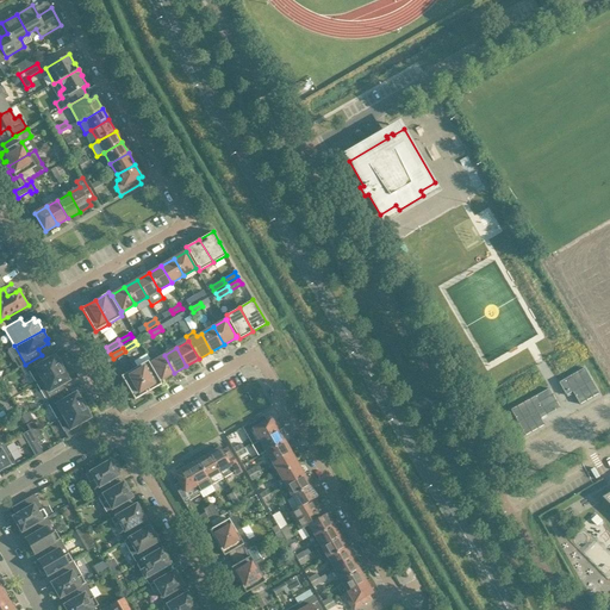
[(25,365),(20,367),(24,374),(30,372),(36,383),(64,367),(60,358),(57,359),(55,356),(45,361),(42,355),(25,365)]
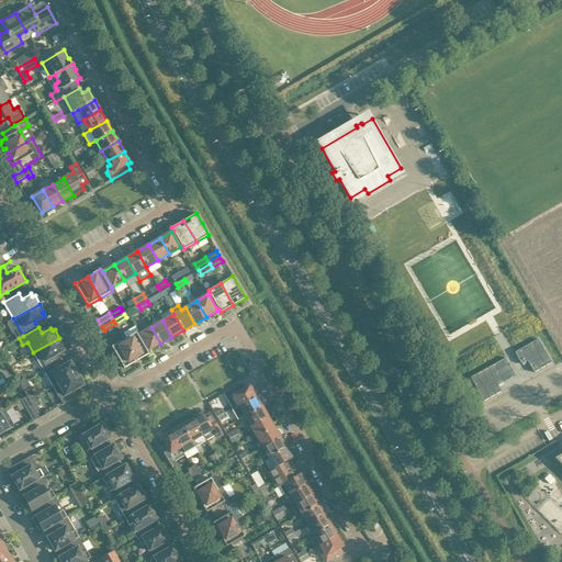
[(134,327),(124,333),(126,338),(124,339),(136,360),(136,361),(142,358),(143,358),(149,353),(147,350),(148,349),(141,335),(138,336),(137,334),(136,333),(134,327)]
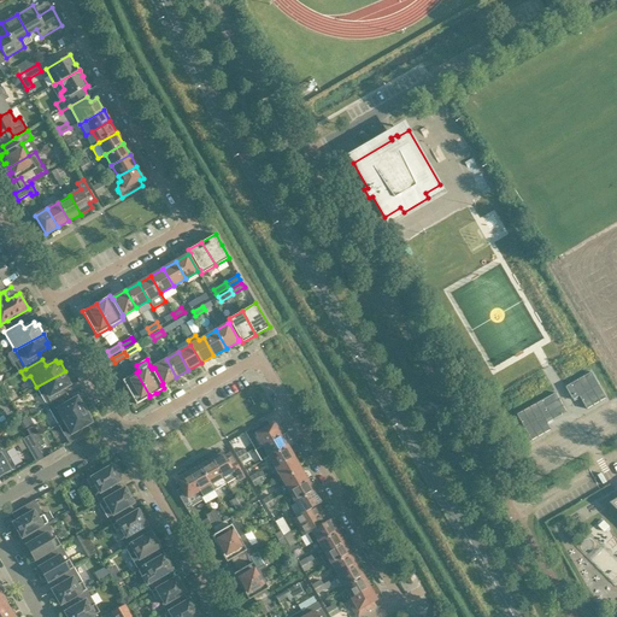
[(153,366),(154,368),(163,383),(164,385),(176,377),(166,359),(153,366)]
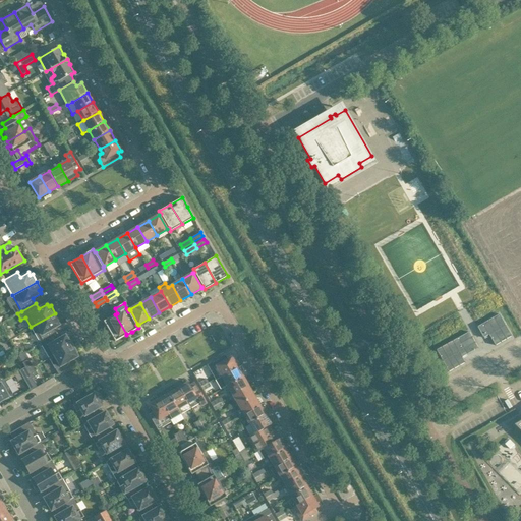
[(59,325),(57,322),(59,321),(55,313),(31,327),(40,343),(54,335),(51,330),(59,325)]
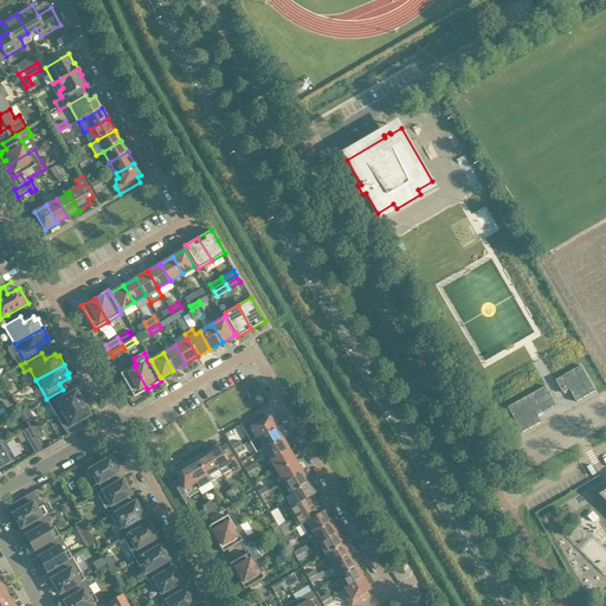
[(134,397),(147,389),(134,366),(121,374),(134,397)]
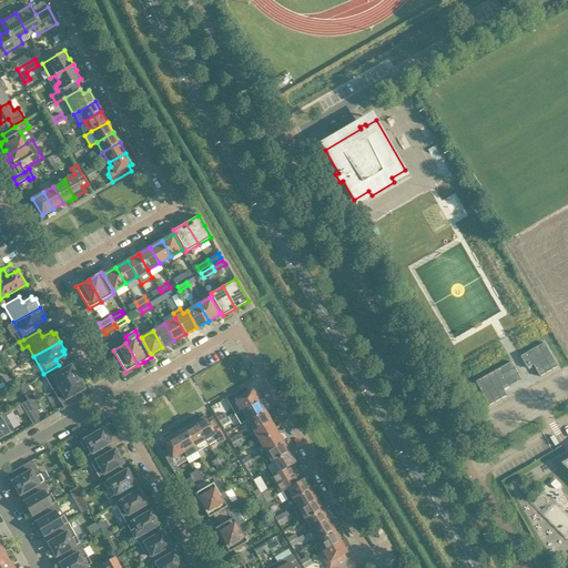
[(558,366),(545,343),(520,356),(527,368),(534,365),(540,377),(558,366)]
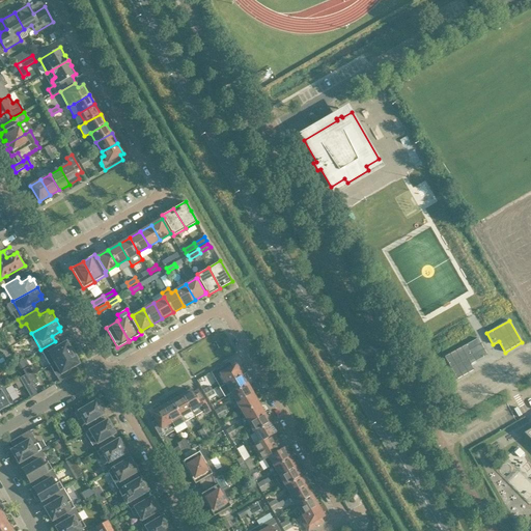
[(456,379),(474,369),(471,364),(487,355),(478,338),(444,357),(456,379)]
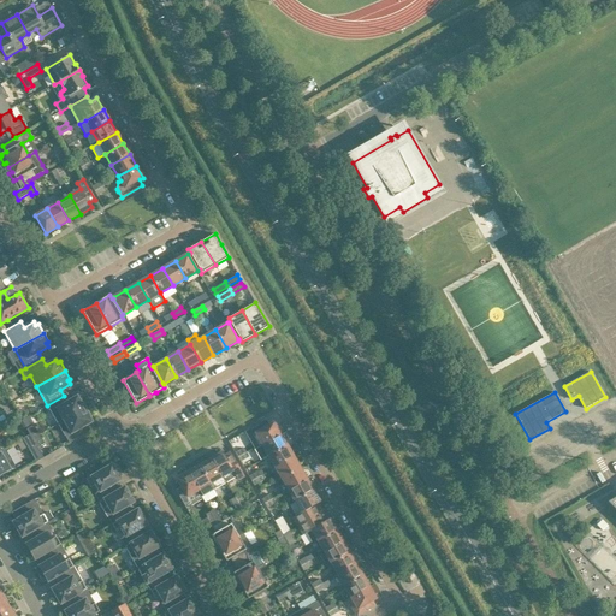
[(67,402),(64,396),(47,406),(58,425),(87,408),(82,398),(80,400),(77,397),(67,402)]
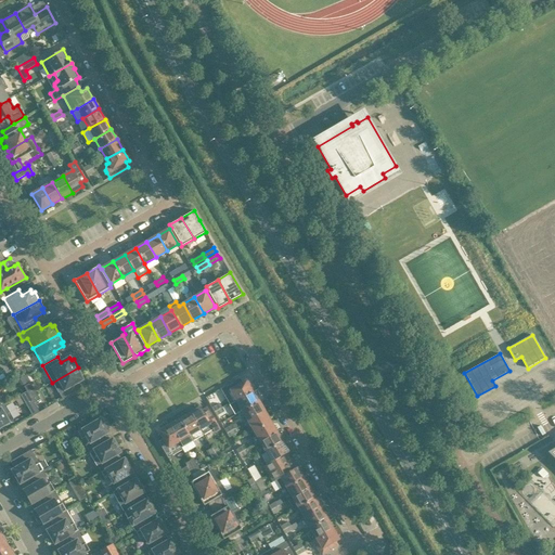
[(80,377),(82,375),(78,368),(52,383),(62,399),(81,388),(77,383),(82,379),(80,377)]
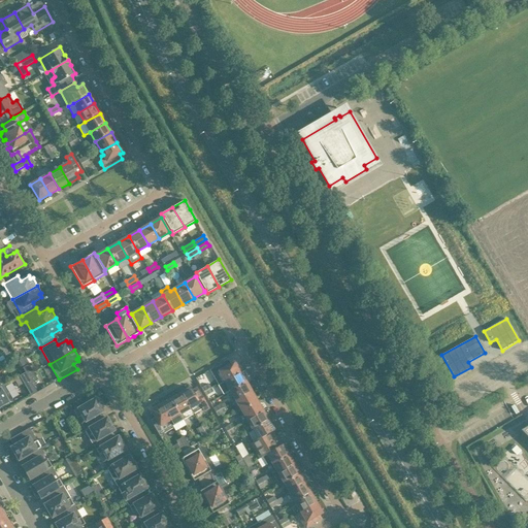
[(234,362),(228,366),(225,361),(213,368),(217,373),(220,371),(225,382),(240,372),(234,362)]
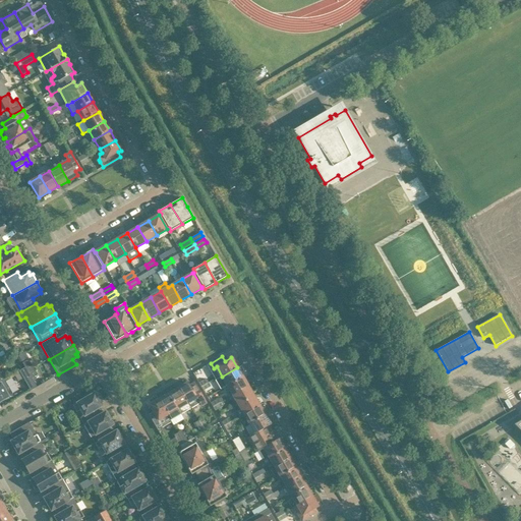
[(32,364),(25,367),(32,379),(38,375),(32,364)]
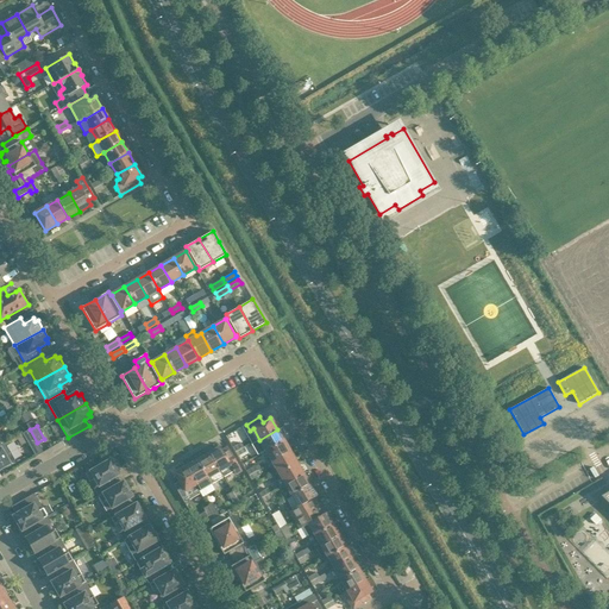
[(37,443),(30,429),(23,434),(36,457),(43,452),(37,443)]
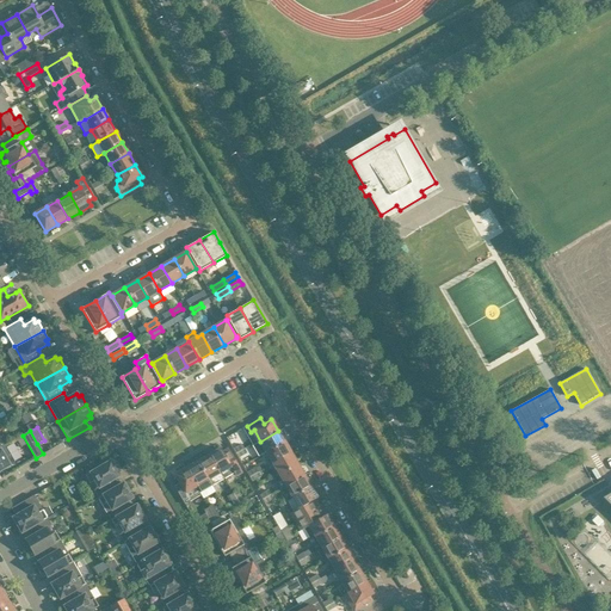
[(260,442),(253,445),(259,457),(266,452),(285,442),(278,431),(260,442)]
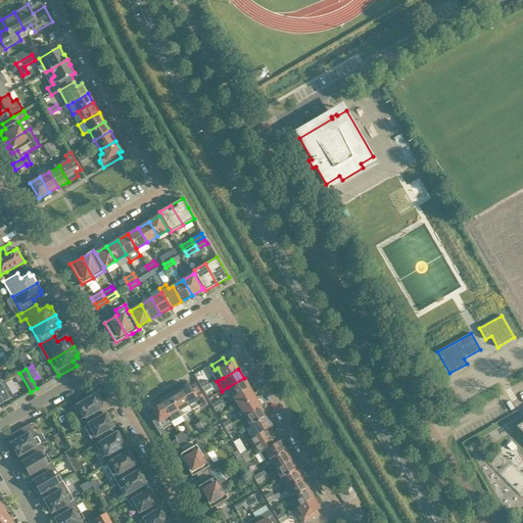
[(228,387),(234,396),(249,388),(244,378),(228,387)]
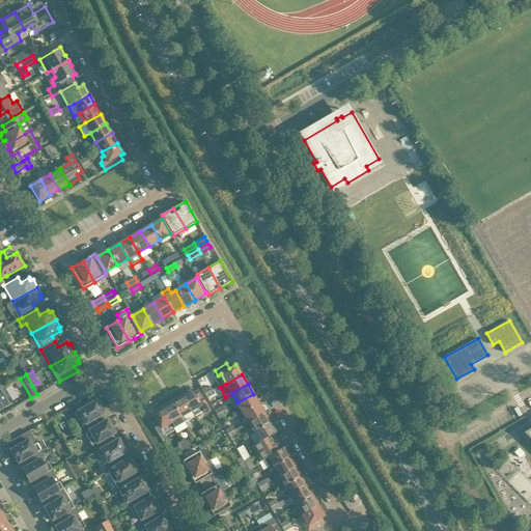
[(0,409),(12,401),(9,395),(5,389),(5,388),(0,391),(0,409)]
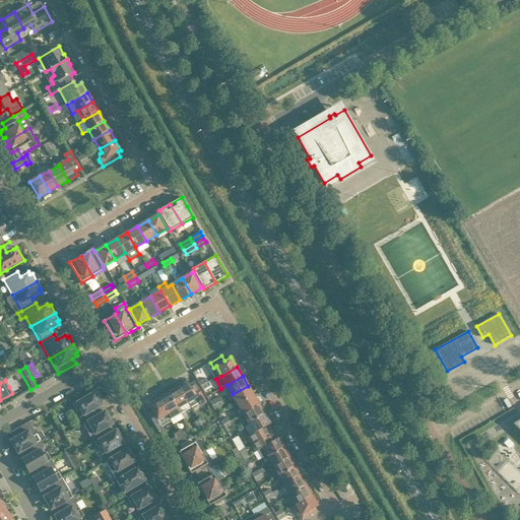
[(178,387),(187,402),(188,402),(190,407),(199,402),(201,404),(206,401),(195,382),(190,385),(188,382),(178,387)]
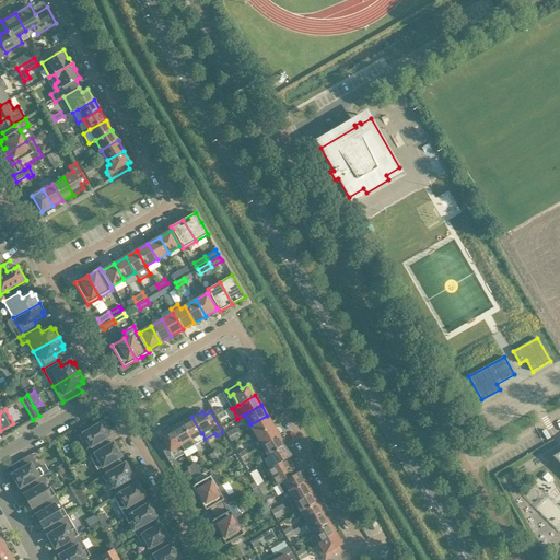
[(251,424),(256,435),(272,426),(267,416),(251,424)]
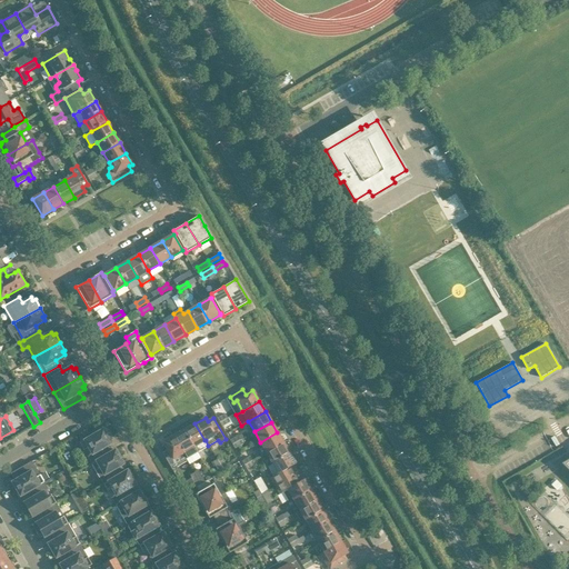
[(206,440),(205,440),(195,423),(185,430),(198,452),(209,446),(208,446),(206,440)]
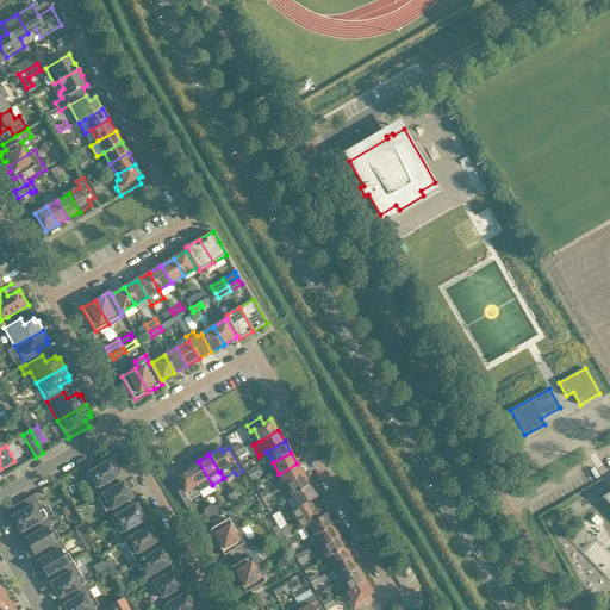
[(94,490),(98,497),(124,483),(119,485),(114,478),(119,475),(119,474),(118,474),(117,471),(116,468),(117,467),(113,461),(112,462),(111,460),(86,475),(89,483),(93,481),(97,489),(94,490)]
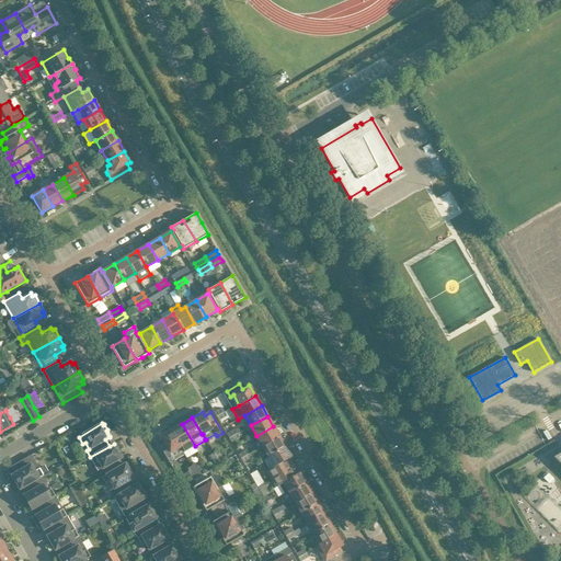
[(183,453),(195,446),(182,424),(172,430),(181,446),(181,447),(183,453)]
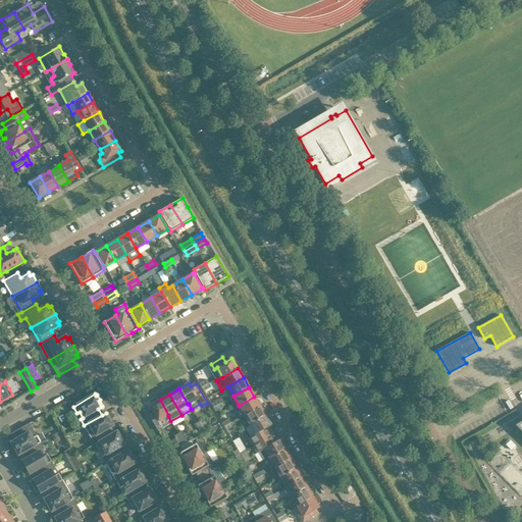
[(239,406),(245,415),(260,406),(254,397),(239,406)]
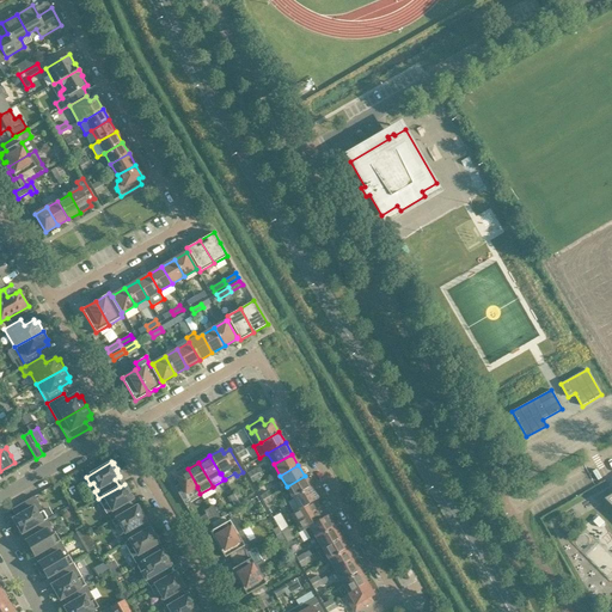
[(201,496),(200,494),(197,488),(197,487),(188,469),(176,476),(182,485),(176,489),(185,506),(201,496)]
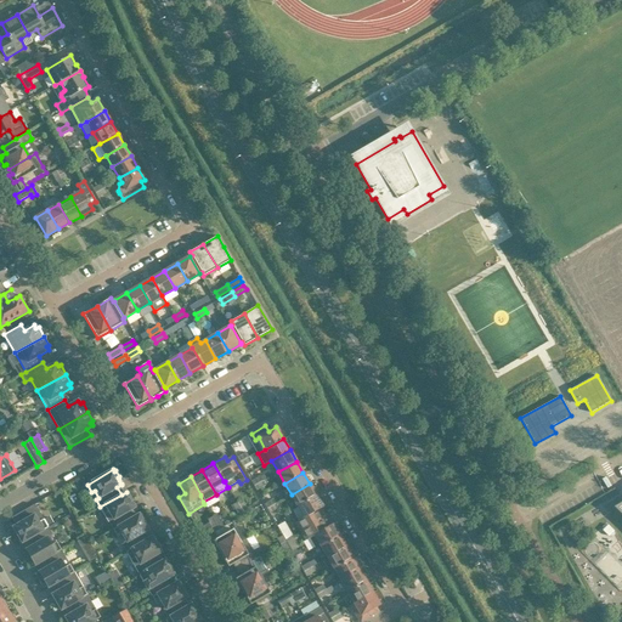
[(292,495),(298,505),(316,496),(310,484),(292,495)]
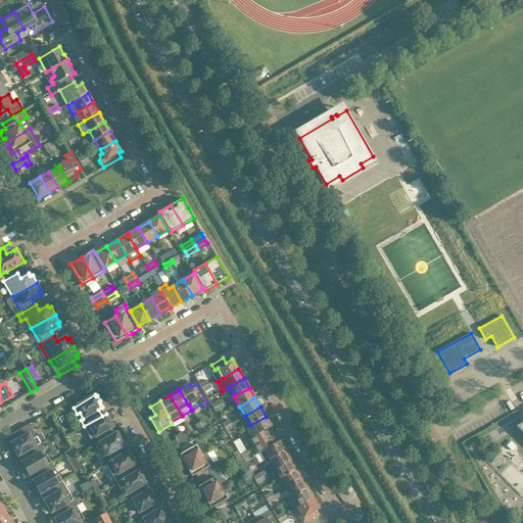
[(108,414),(107,415),(106,414),(84,426),(95,445),(117,432),(113,434),(109,429),(113,426),(112,425),(110,422),(111,422),(110,421),(111,420),(108,414)]
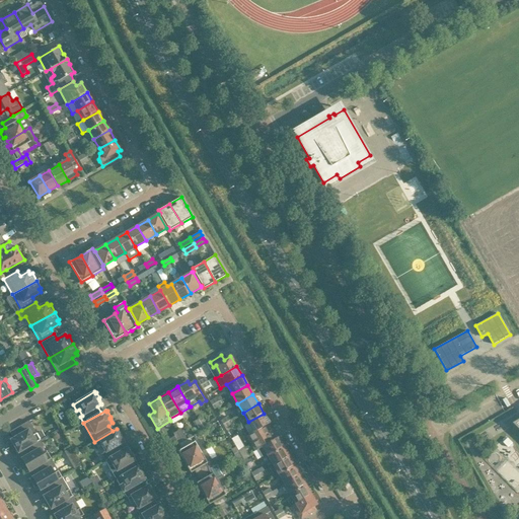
[(265,426),(270,423),(264,414),(248,422),(254,432),(248,435),(252,442),(269,433),(265,426)]
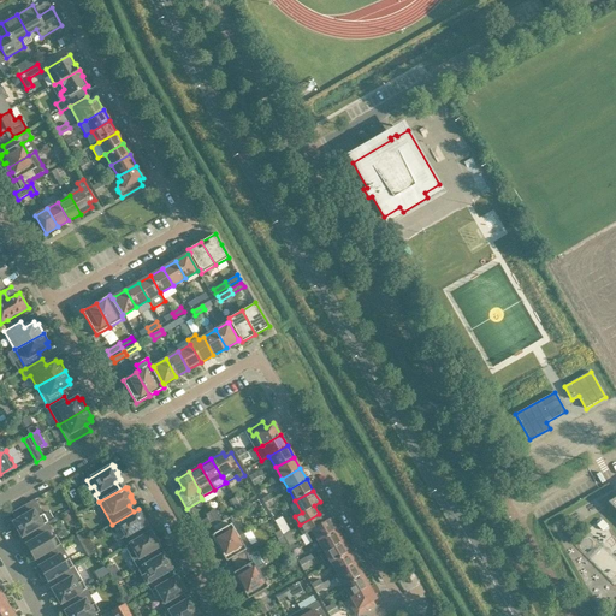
[(234,498),(240,507),(244,504),(240,495),(234,498)]
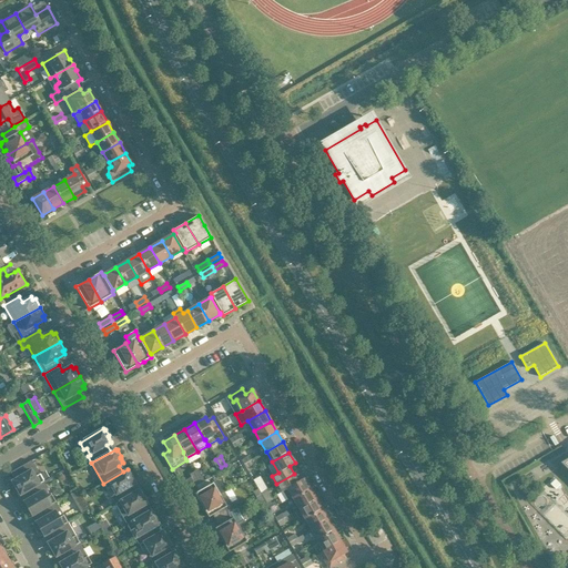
[(13,480),(12,482),(16,487),(14,488),(18,495),(19,494),(20,495),(22,495),(24,493),(44,482),(32,460),(12,472),(17,478),(13,480)]
